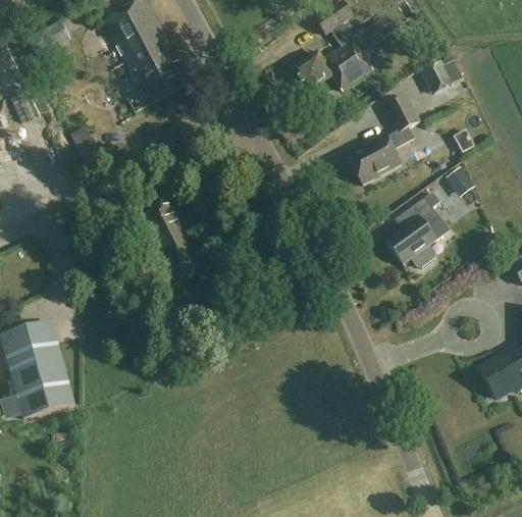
[(0,0),(15,33),(36,23),(24,0),(0,0)]
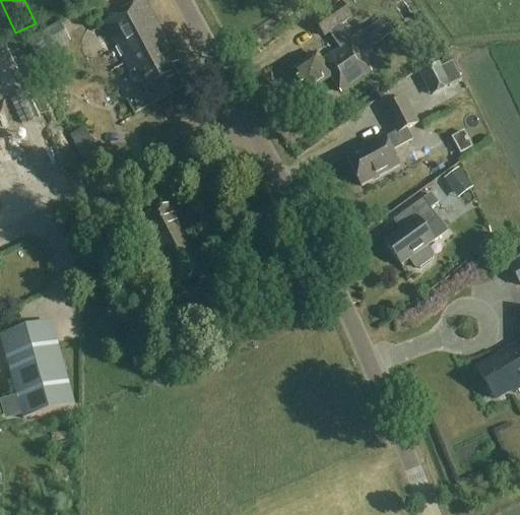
[(153,100),(184,83),(173,62),(179,58),(149,0),(136,0),(104,17),(130,69),(135,66),(153,100)]
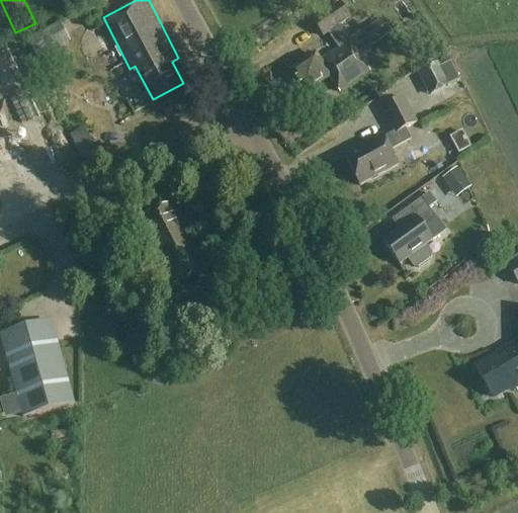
[(349,36),(341,23),(351,15),(341,0),(337,0),(312,18),(323,35),(329,31),(338,46),(319,59),(315,52),(288,69),(304,92),(330,75),(340,90),(371,69),(360,53),(390,32),(378,17),(349,36)]
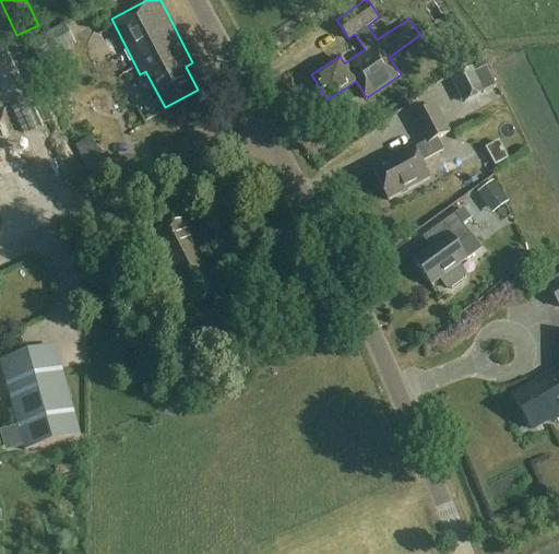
[(63,19),(31,36),(40,56),(74,38),(63,19)]
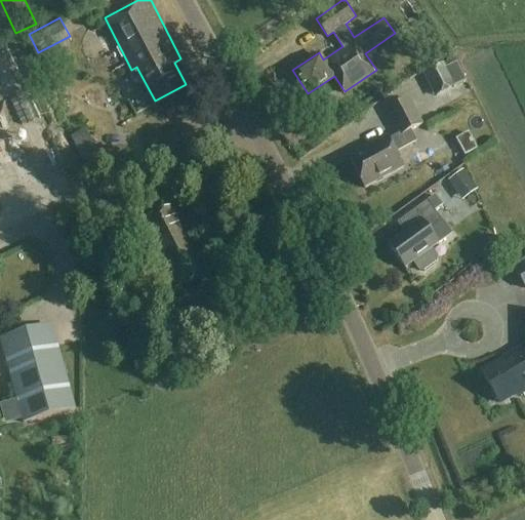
[(88,49),(99,44),(94,32),(83,36),(88,49)]
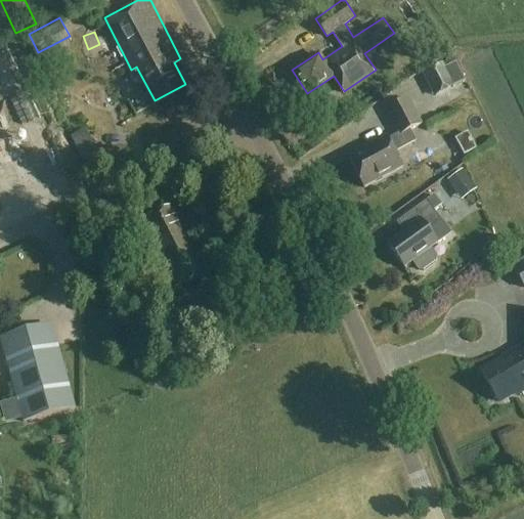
[(457,57),(446,62),(455,81),(467,76),(457,57)]
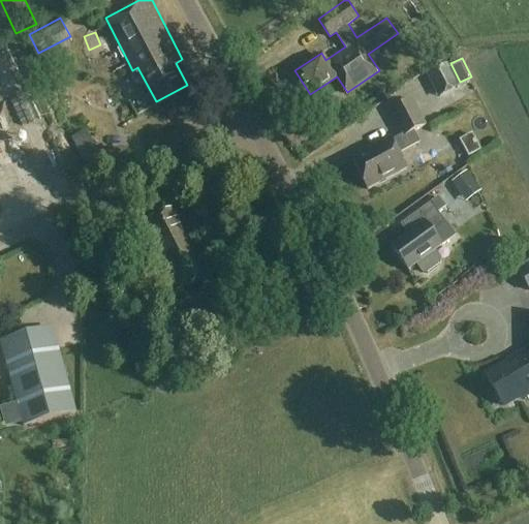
[(408,129),(426,120),(411,94),(390,106),(404,131),(393,137),(391,133),(352,155),(368,184),(407,163),(399,150),(414,142),(408,129)]
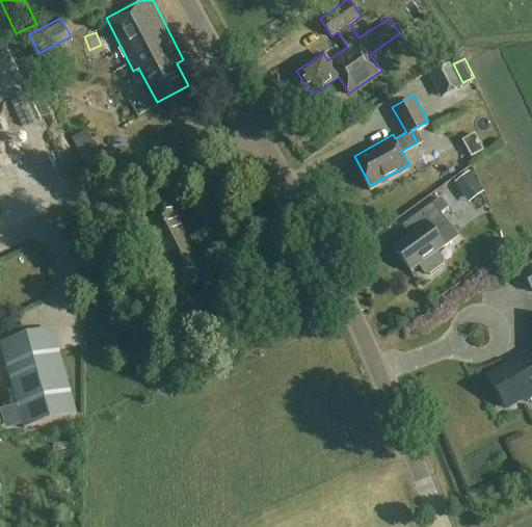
[(100,153),(87,129),(72,136),(83,161),(100,153)]
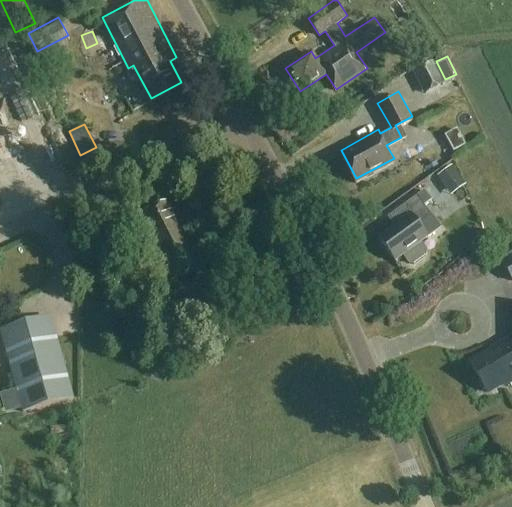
[(452,165),(438,175),(446,186),(460,176),(452,165)]
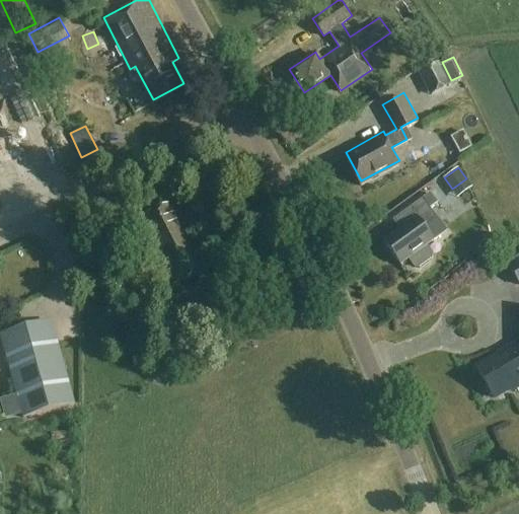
[(401,260),(408,255),(415,265),(420,265),(431,257),(431,252),(424,243),(434,235),(425,222),(438,213),(424,194),(392,218),(399,227),(385,237),(401,260)]
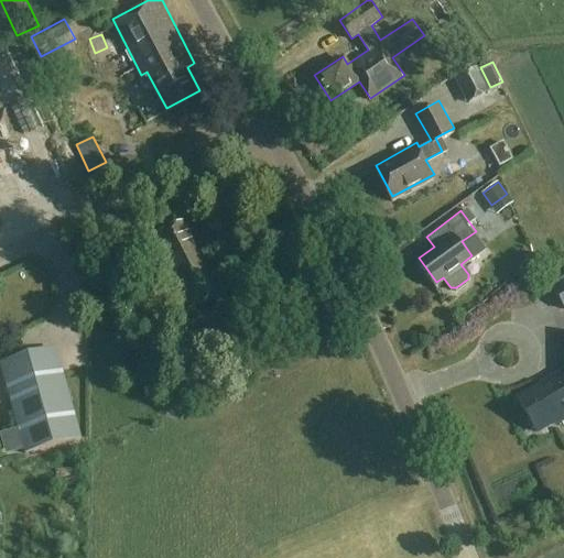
[(185,306),(228,286),(206,238),(198,241),(188,218),(158,232),(174,270),(169,272),(185,306)]
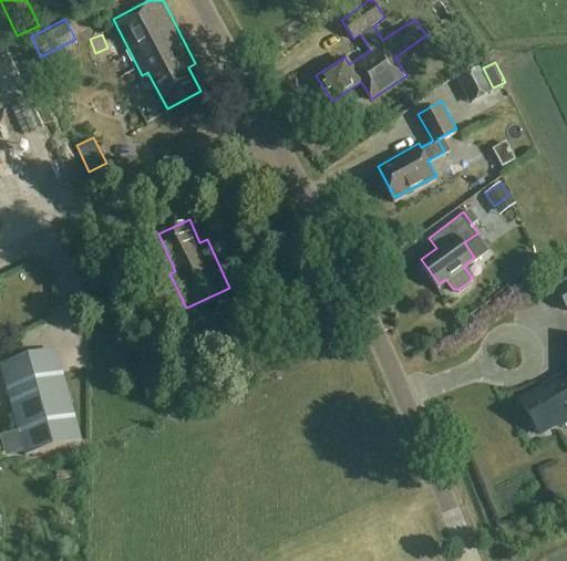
[(566,307),(566,279),(555,287),(566,307)]
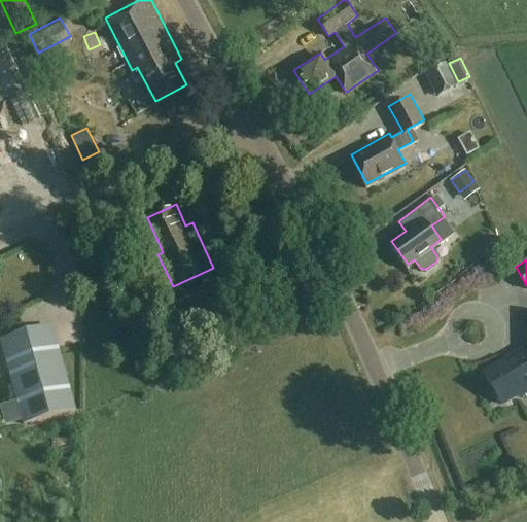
[(482,371),(501,404),(518,394),(518,396),(526,391),(526,311),(526,312),(526,342),(502,356),(503,357),(482,371)]
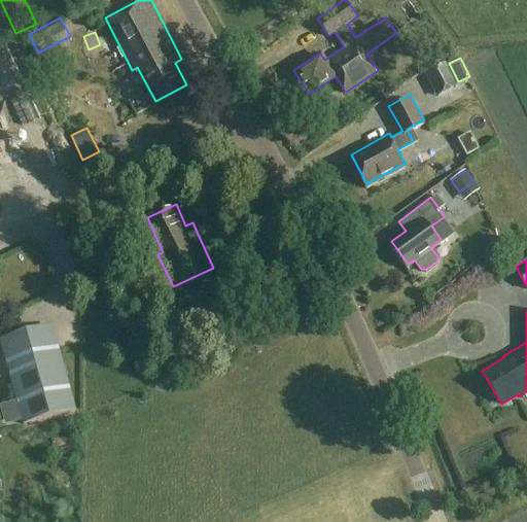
[(1,337),(26,419),(76,404),(51,321),(1,337)]
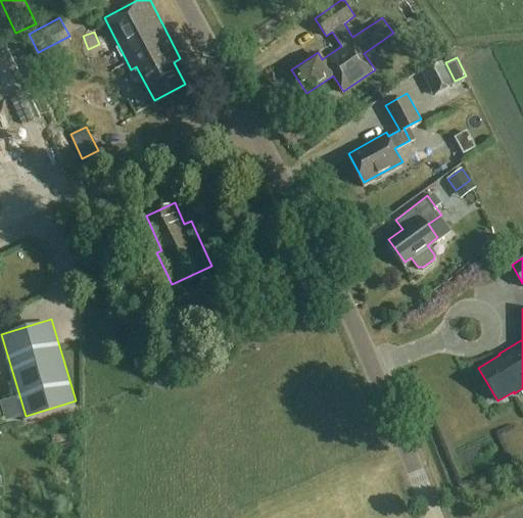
[(435,517),(427,499),(416,504),(421,517),(435,517)]
